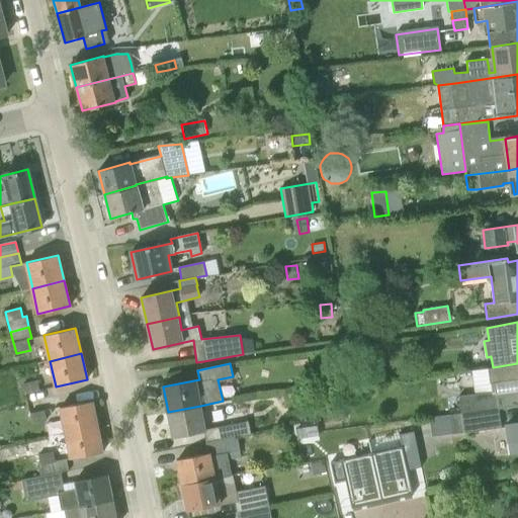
[(517,363),(493,367),(488,368),(491,392),(495,392),(497,409),(517,406),(517,363)]
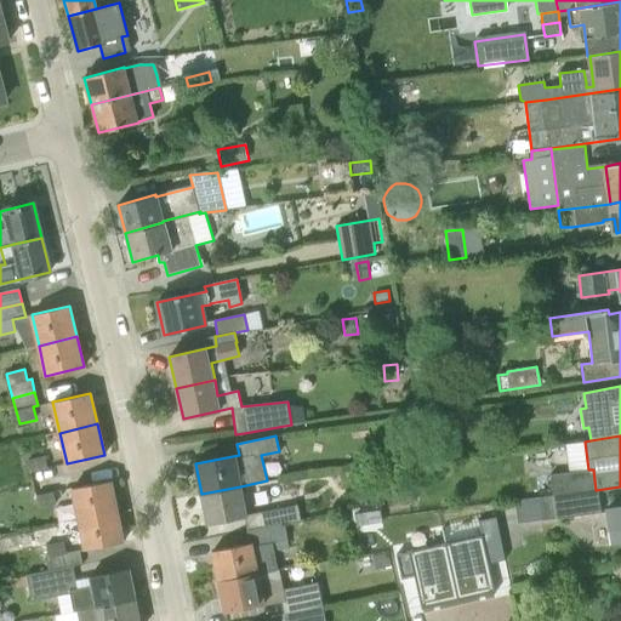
[(27,460),(29,472),(47,468),(44,456),(27,460)]
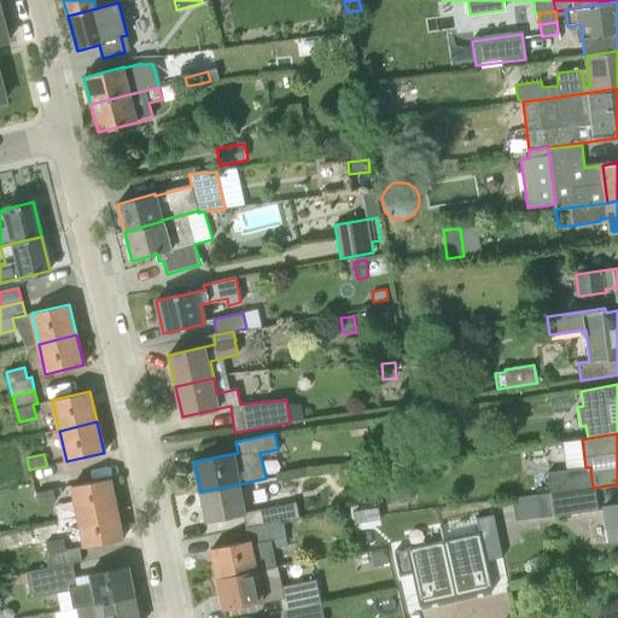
[(551,494),(593,488),(590,467),(586,467),(547,473),(549,494),(551,494)]
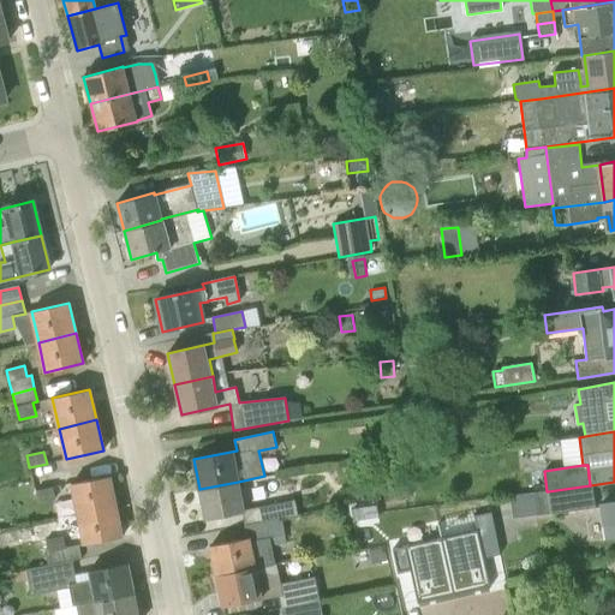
[(381,476),(384,502),(400,500),(396,473),(381,476)]
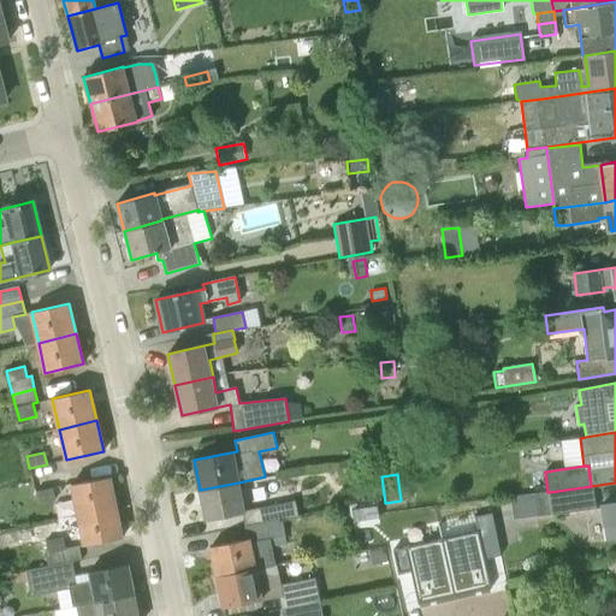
[(78,515),(116,507),(110,477),(72,484),(78,515)]
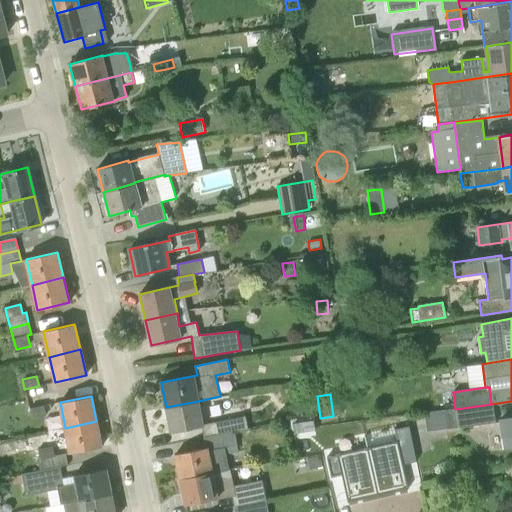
[(203,426),(198,401),(166,407),(171,432),(203,426)]
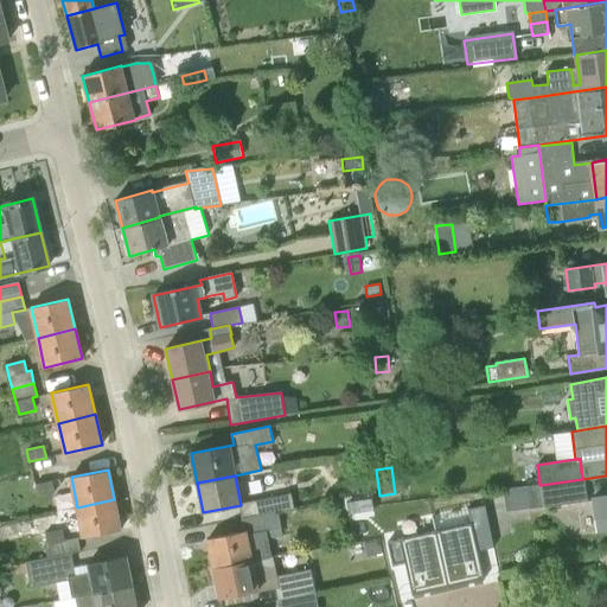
[(586,502),(582,479),(541,485),(544,508),(586,502)]
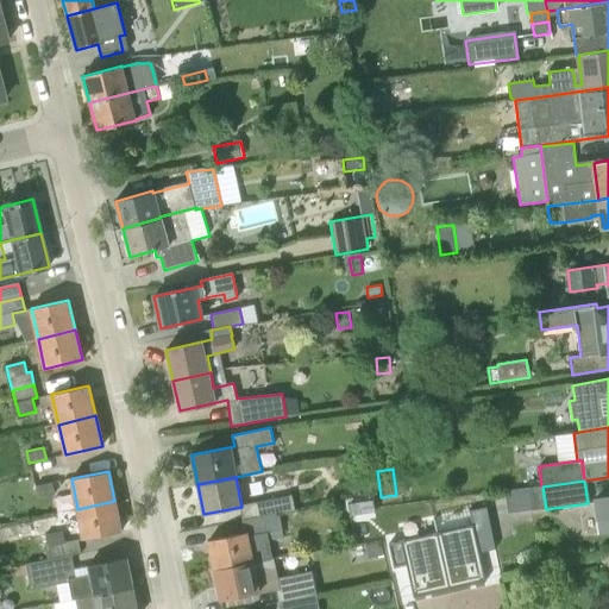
[(55,495),(52,483),(36,488),(37,498),(55,495)]
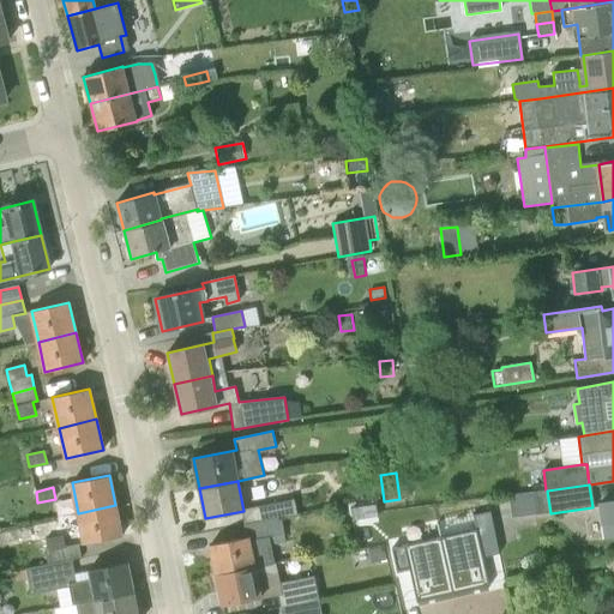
[(533,493),(536,515),(551,513),(547,491),(533,493)]
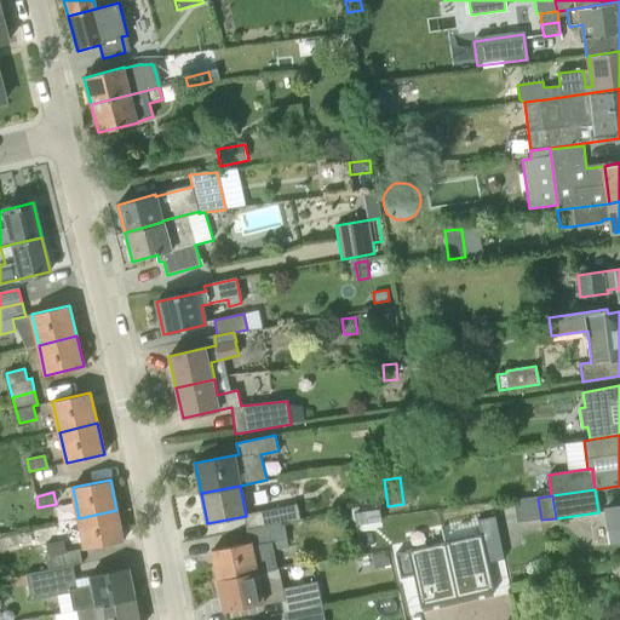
[(253,527),(283,521),(300,517),(297,503),(250,512),(253,527)]
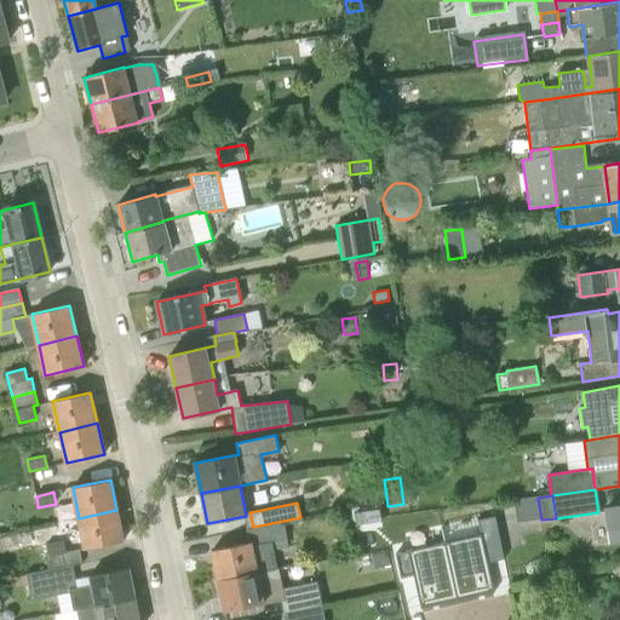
[(619,506),(606,510),(610,544),(619,543),(619,506)]
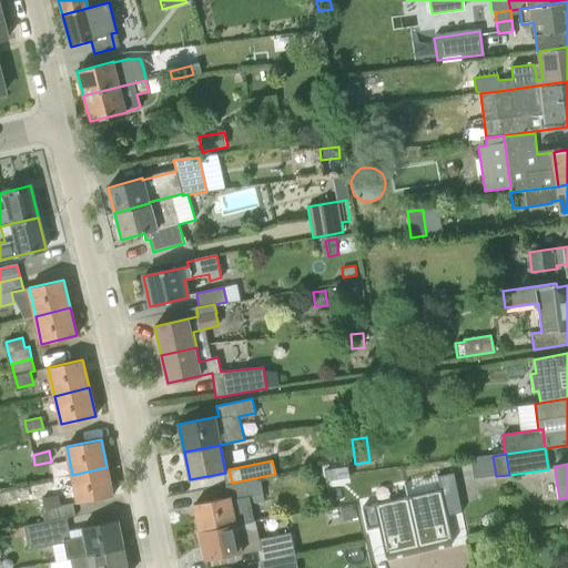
[(72,475),(78,503),(113,496),(107,467),(72,475)]
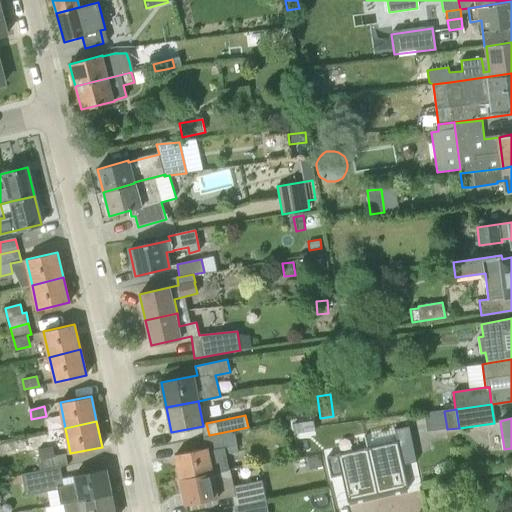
[(307,431),(306,422),(293,424),(294,433),(307,431)]
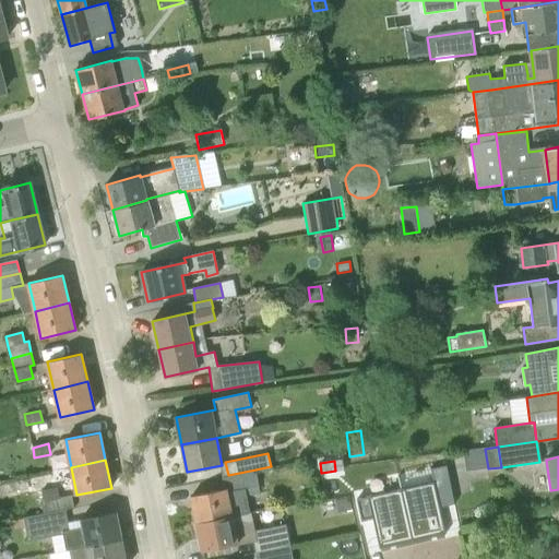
[(431,468),(433,482),(439,507),(454,503),(445,465),(431,468)]
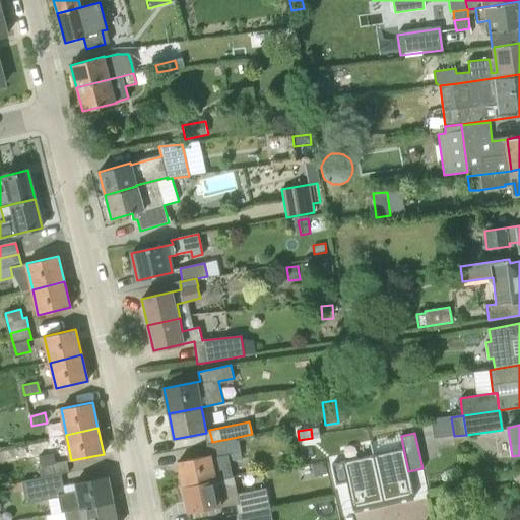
[(243,458),(238,437),(212,442),(207,443),(209,455),(178,461),(183,486),(232,476),(229,461),(243,458)]
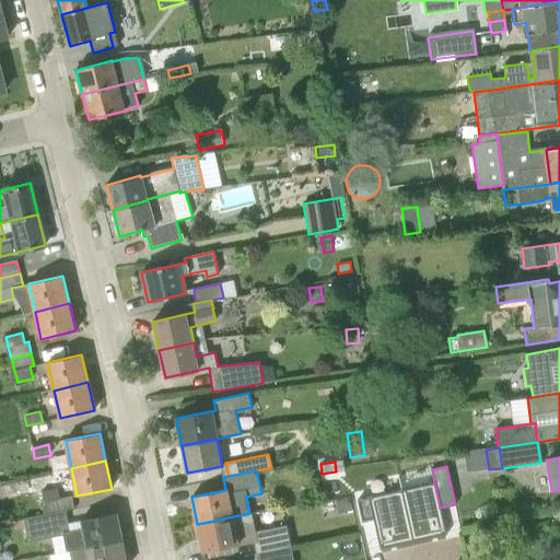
[(434,482),(401,490),(413,540),(439,535),(439,536),(446,535),(440,508),(434,482)]
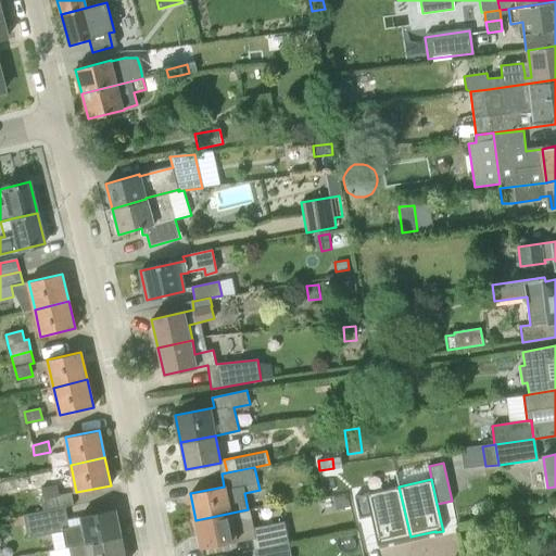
[(43,510),(65,506),(73,505),(71,493),(59,496),(57,485),(41,488),(42,497),(40,497),(43,510)]
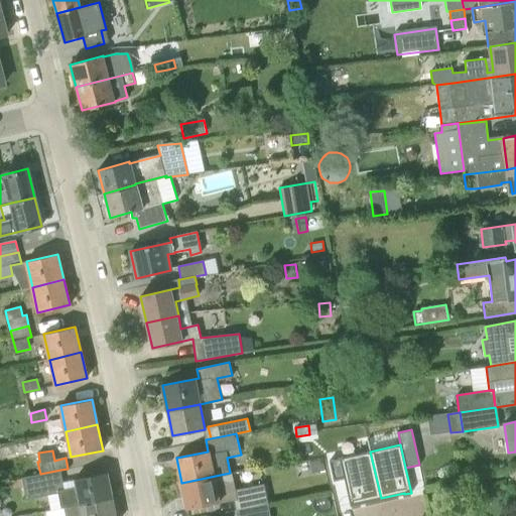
[(370,452),(340,458),(345,479),(351,506),(358,505),(357,503),(381,498),(370,452)]
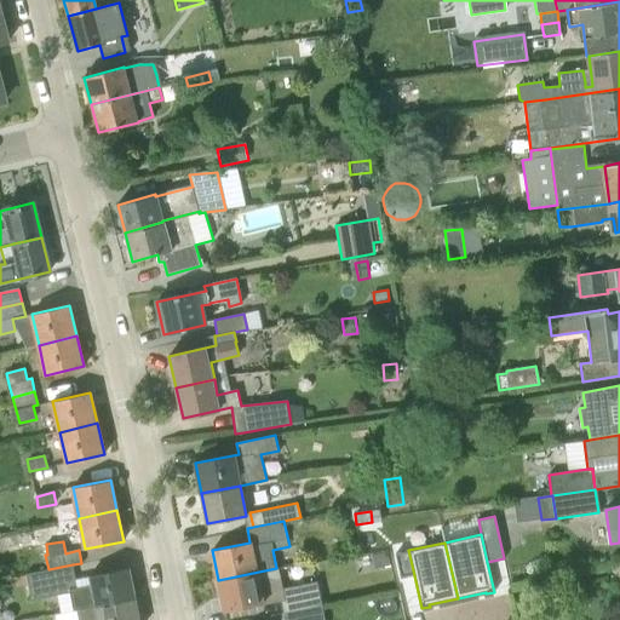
[(401,578),(414,575),(408,550),(396,554),(401,578)]
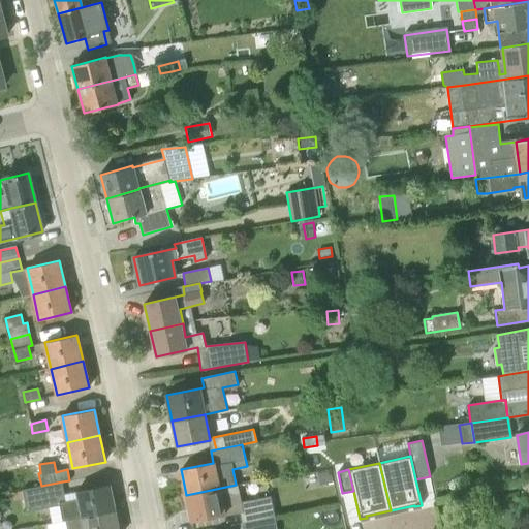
[(332,470),(319,472),(321,485),(334,481),(332,470)]
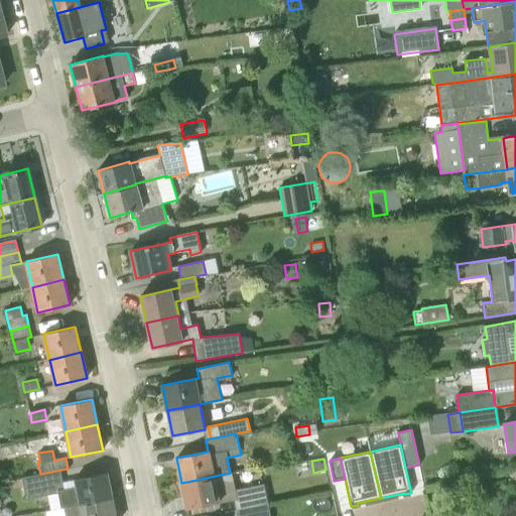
[(62,481),(60,470),(40,474),(21,478),(26,500),(46,496),(58,494),(60,509),(65,508),(81,505),(81,504),(112,498),(107,472),(75,479),(62,481)]
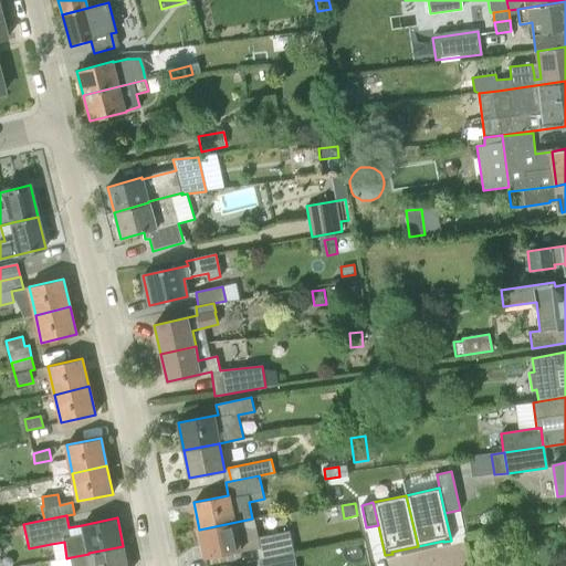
[(199,530),(205,558),(241,551),(240,547),(257,544),(260,559),(294,552),(291,535),(290,531),(257,538),(252,519),(199,530)]
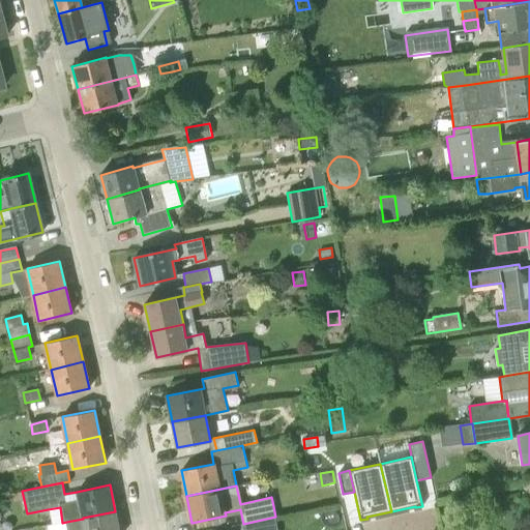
[(118,529),(115,511),(83,518),(83,519),(66,522),(67,529),(118,529)]
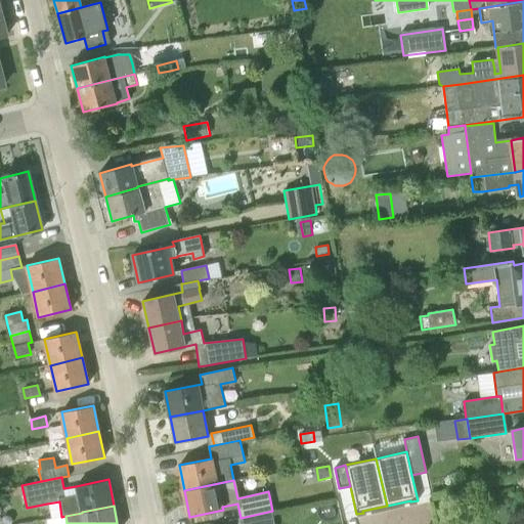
[(275,523),(272,511),(241,518),(242,523),(275,523)]
